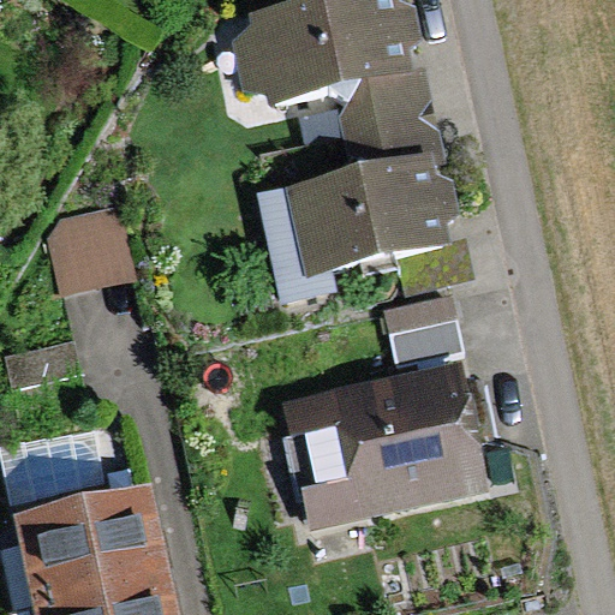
[(316,0),(248,16),(251,29),(236,41),(245,89),(267,94),(270,108),(339,94),(356,172),(430,156),(433,168),(451,165),(429,65),(415,69),(410,46),(425,42),(418,6),(400,0),(316,0)]
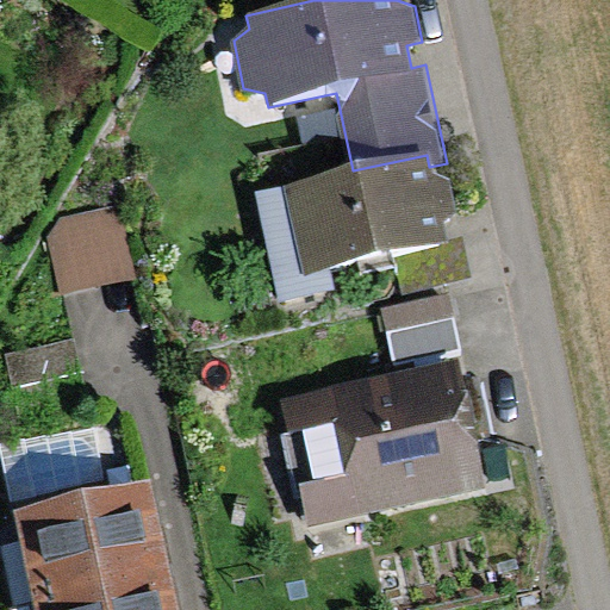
[(353,170),(255,192),(280,298),(340,285),(335,268),(447,242),(443,223),(455,213),(449,179),(433,174),(429,167),(427,155),(353,170)]
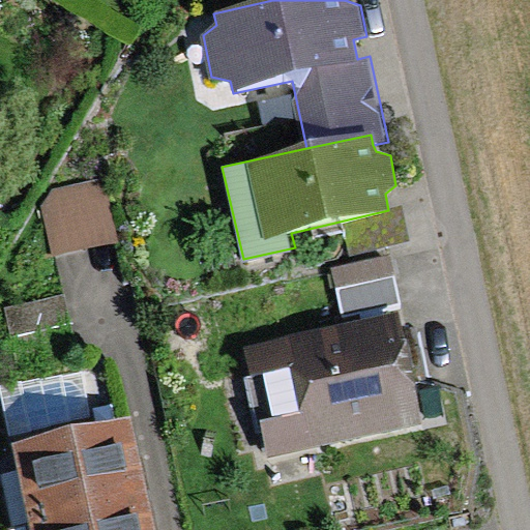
[(41,210),(52,256),(118,240),(105,178),(55,189),(41,210)]
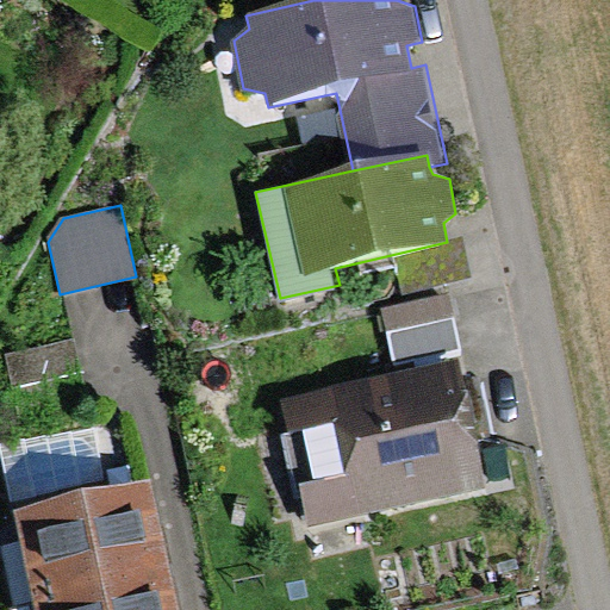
[(458,344),(447,294),(386,309),(397,358),(458,344)]
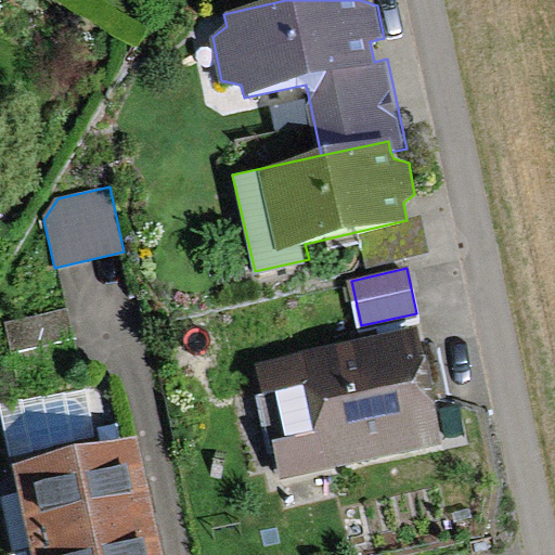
[(66,310),(5,322),(12,352),(72,340),(66,310)]
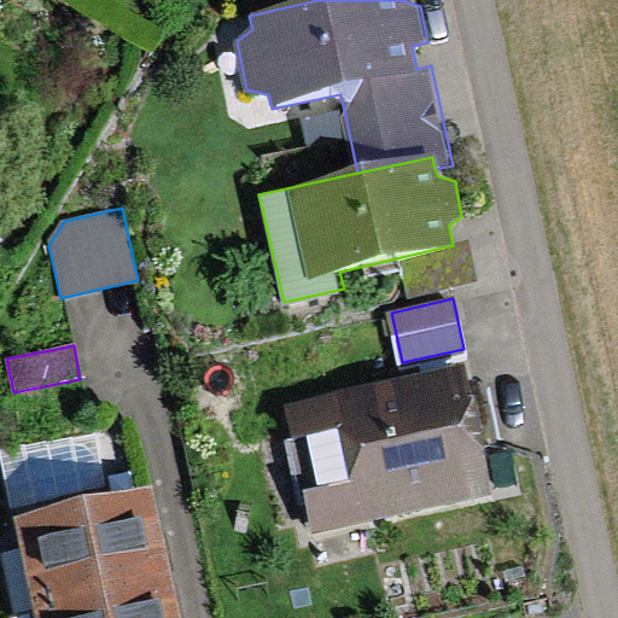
[(465,366),(287,407),(316,530),(494,489),(465,366)]
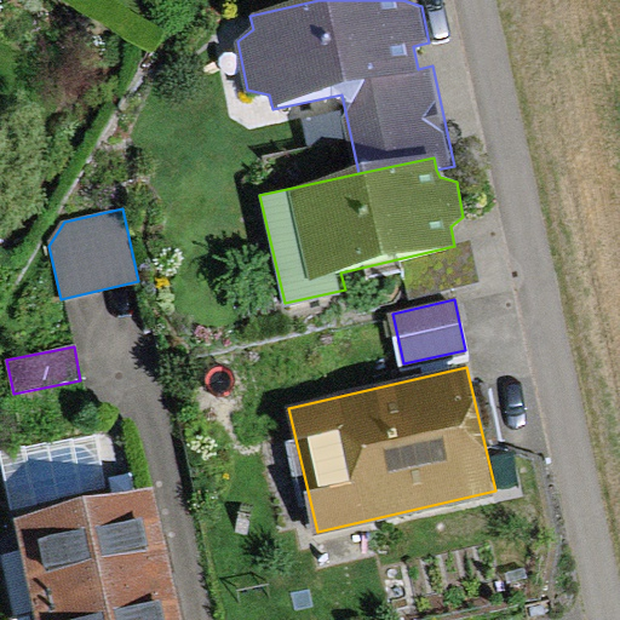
[(147,489),(16,518),(39,619),(177,619),(178,619),(161,551),(147,489)]
